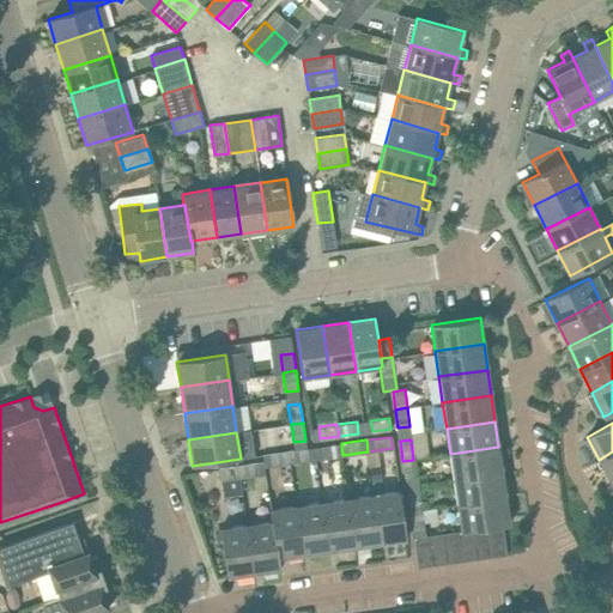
[(343,455),(341,443),(320,447),(322,457),(343,455)]
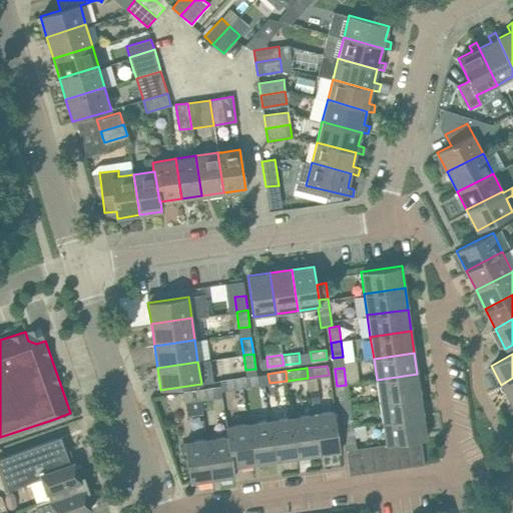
[(420,396),(417,374),(377,380),(380,402),(420,396)]
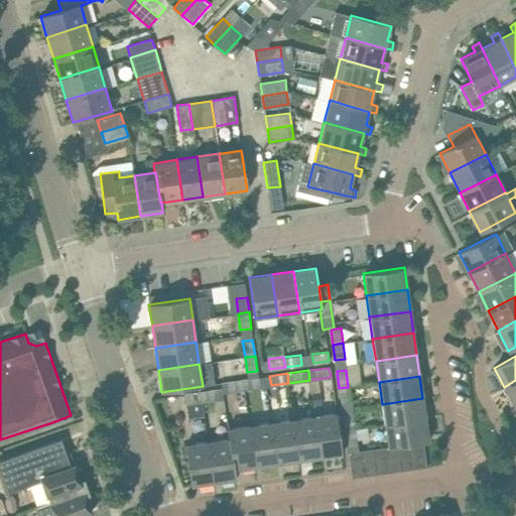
[(246,389),(260,388),(259,378),(244,380),(246,389)]
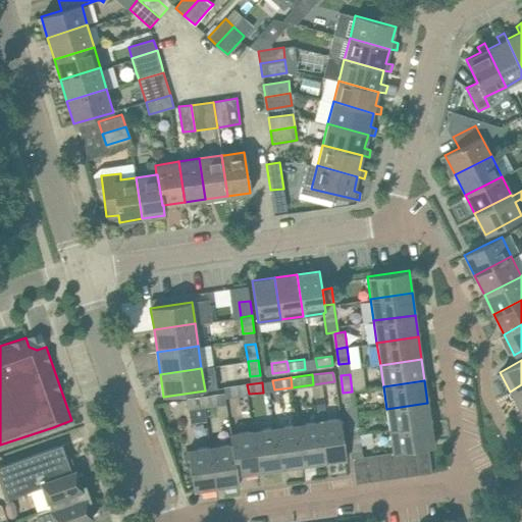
[(249,394),(247,384),(229,386),(230,396),(249,394)]
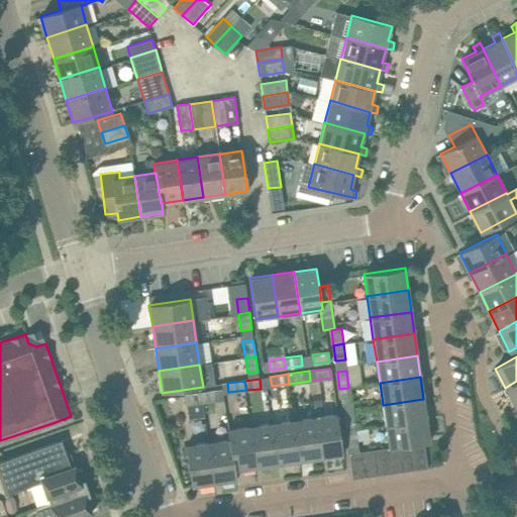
[(515,407),(516,406),(516,381),(505,388),(515,407)]
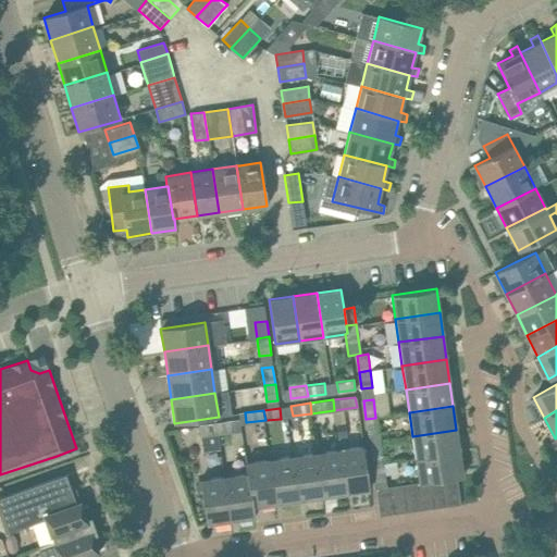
[(375,418),(366,419),(368,435),(378,433),(375,418)]
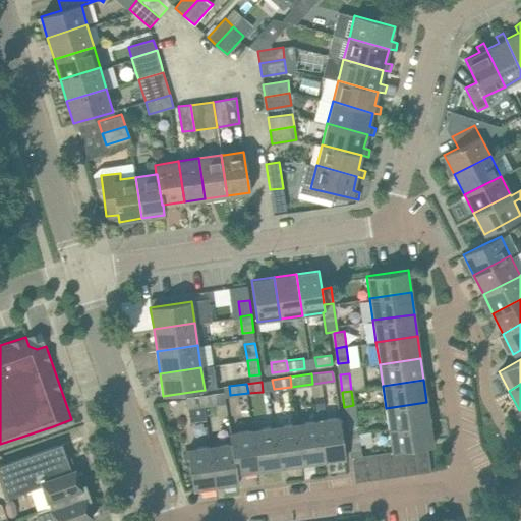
[(205,405),(220,404),(219,394),(203,395),(205,405)]
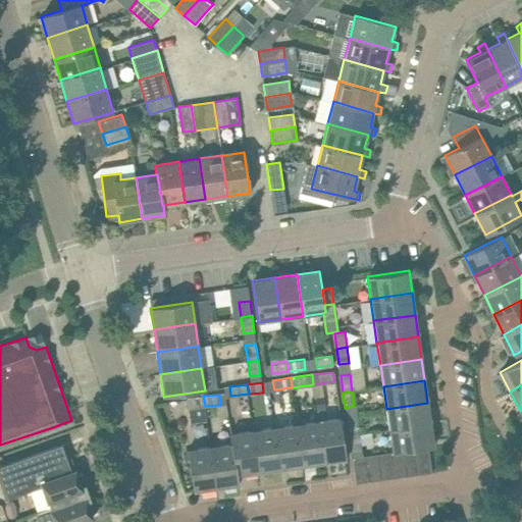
[(187,398),(189,408),(190,423),(206,421),(205,406),(203,396),(187,398)]
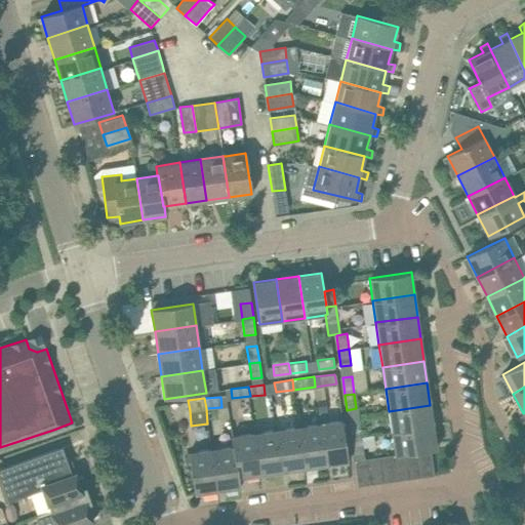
[(433,428),(430,405),(389,411),(392,433),(433,428)]
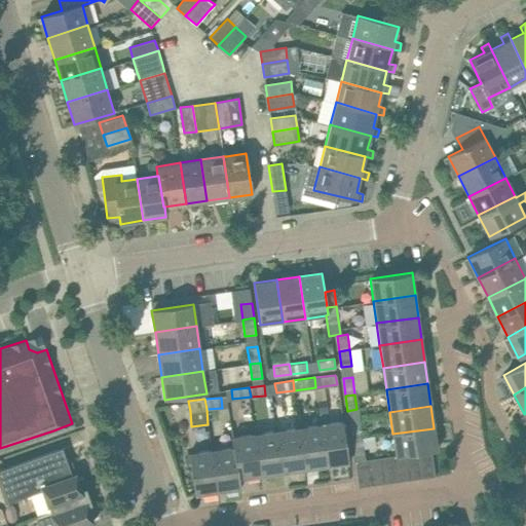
[(352,440),(362,439),(360,421),(349,422),(352,440)]
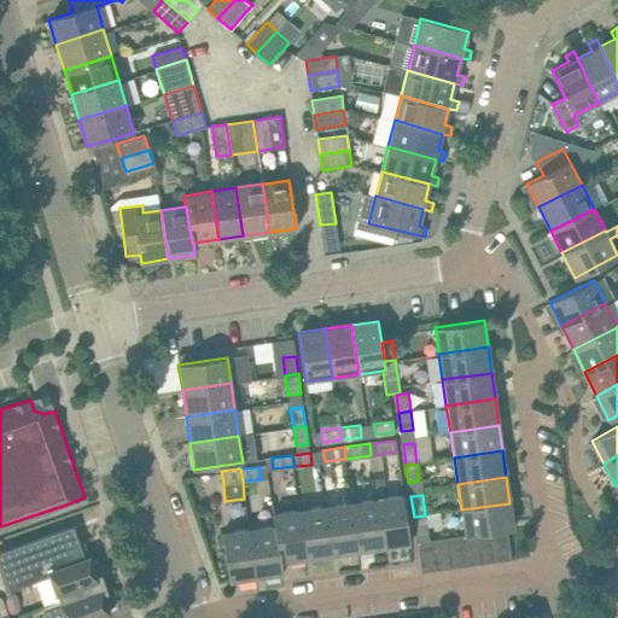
[(407,520),(403,496),(378,500),(384,547),(410,543),(407,520)]
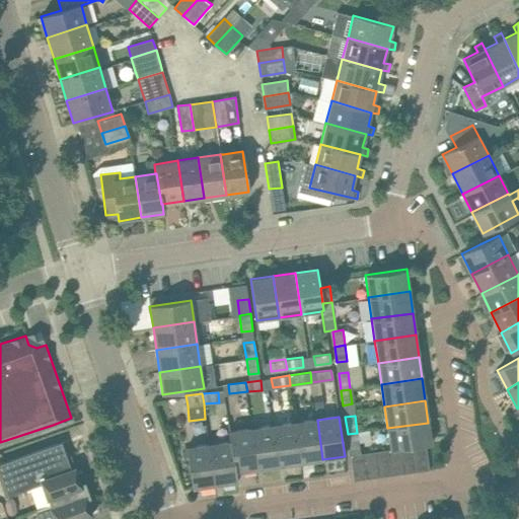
[(322,459),(317,420),(295,423),(301,462),(322,459)]
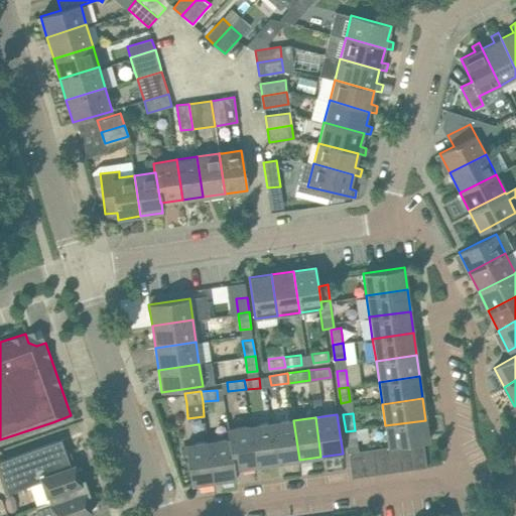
[(299,460),(293,420),(272,423),(276,455),(278,464),(299,460)]
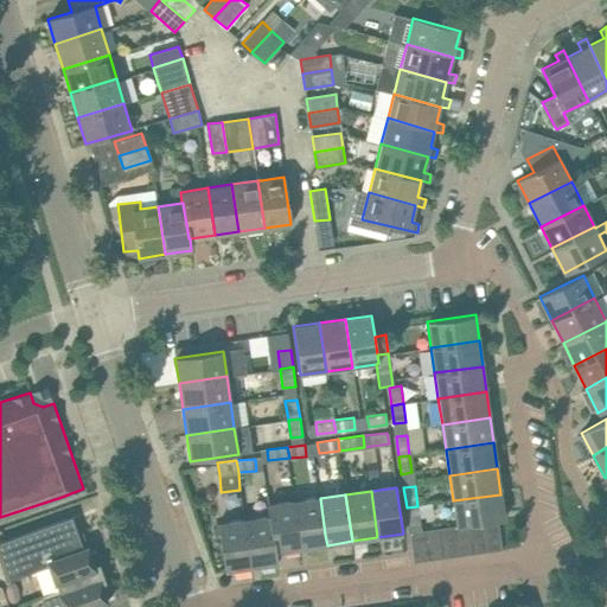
[(483,523),(498,521),(505,519),(500,494),(453,500),(457,526),(468,524),(483,523)]
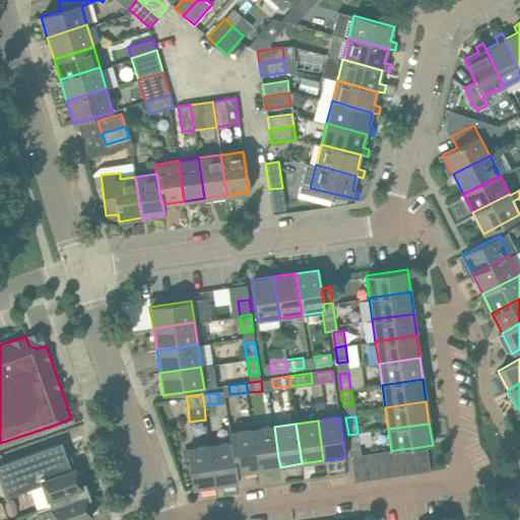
[(280,467),(278,458),(274,427),(253,431),(258,470),(280,467)]
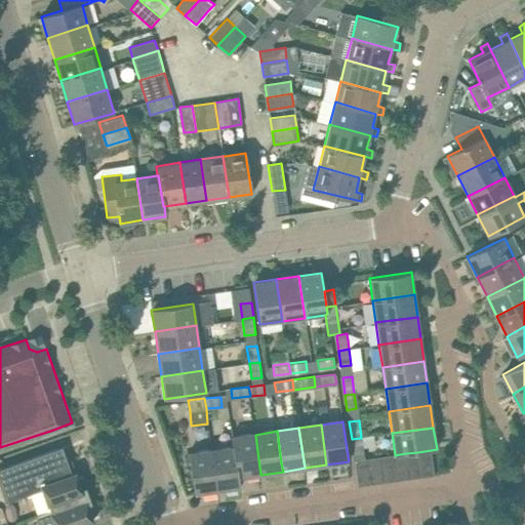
[(239,478),(260,475),(255,435),(233,438),(239,478)]
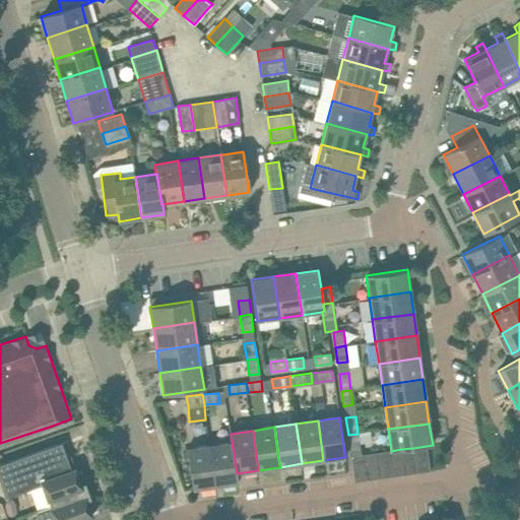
[(229,434),(231,442),(209,445),(215,485),(238,482),(237,473),(231,434),(229,434)]
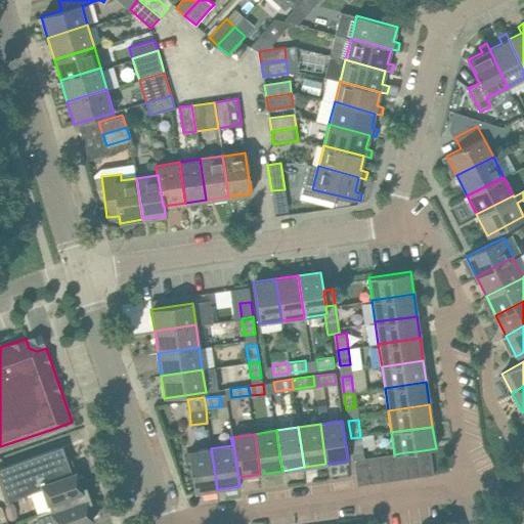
[(351,438),(353,451),(353,452),(362,451),(360,437),(351,438)]
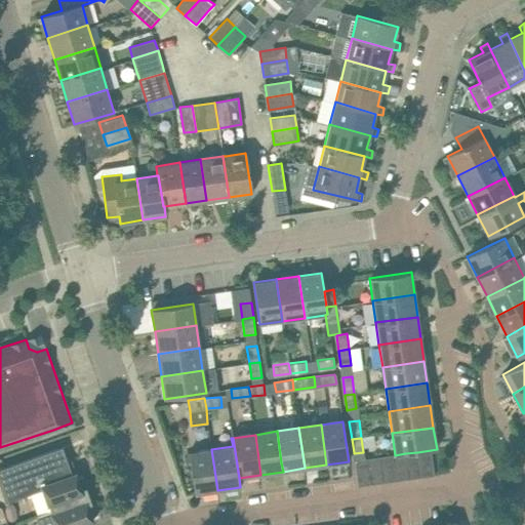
[(0,486),(6,502),(41,489),(47,506),(49,506),(50,509),(88,495),(87,491),(88,490),(83,476),(78,478),(76,473),(75,473),(66,446),(0,469),(0,486)]
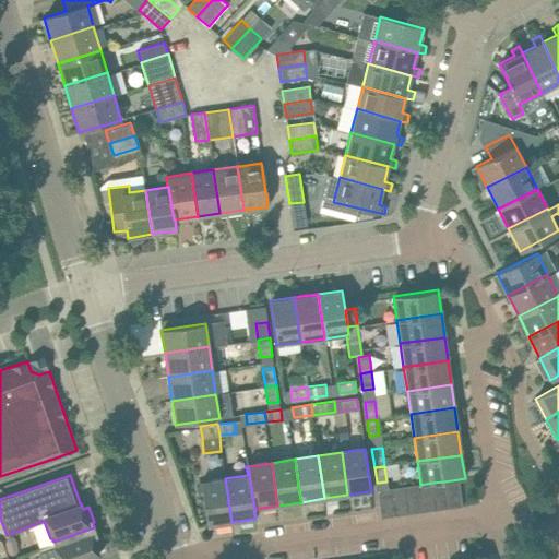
[(225,478),(201,482),(207,526),(232,522),(225,478)]
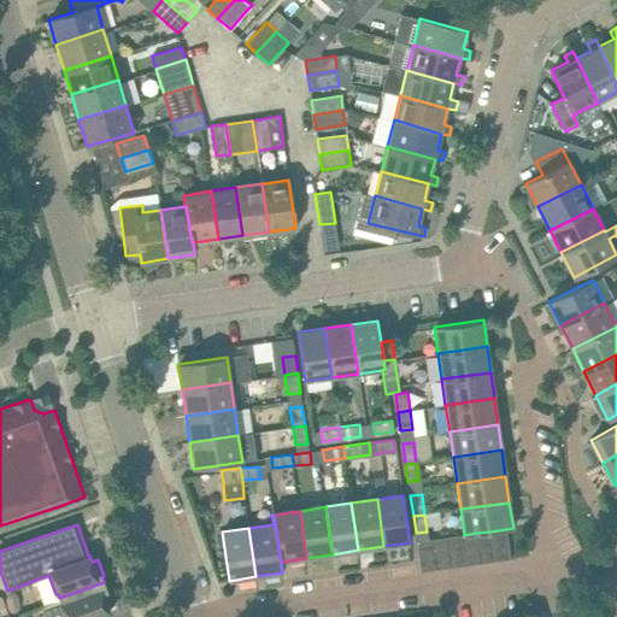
[(506,529),(491,532),(495,560),(510,559),(506,529)]
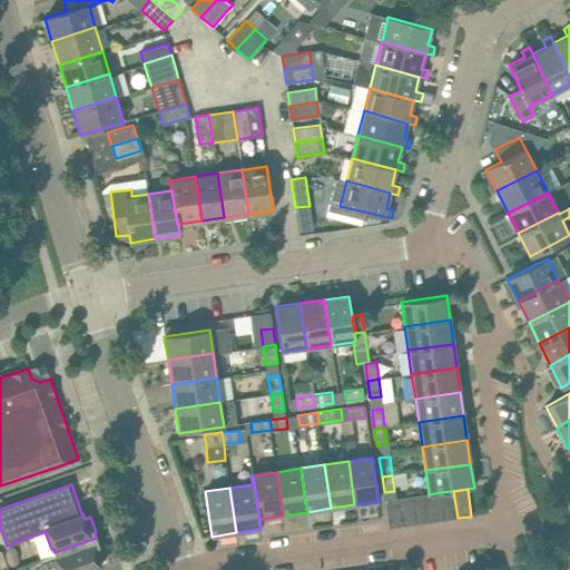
[(458,518),(453,491),(440,492),(443,520),(458,518)]
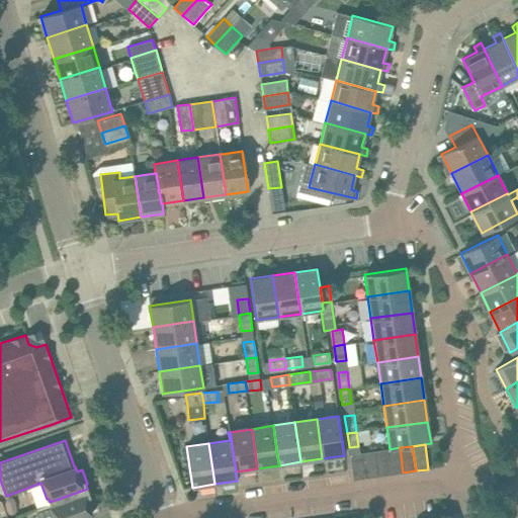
[(390,449),(386,449),(391,475),(403,472),(400,447),(390,449)]
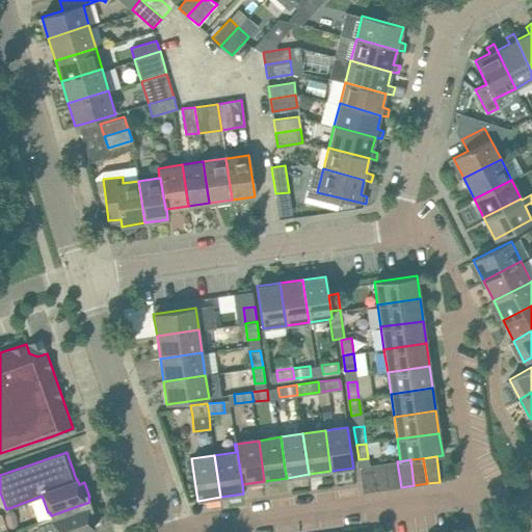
[(401,487),(397,461),(384,462),(389,489),(401,487)]
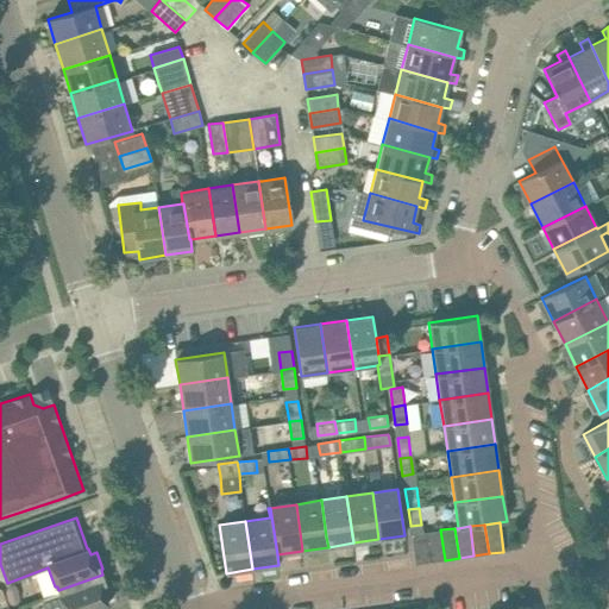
[(426,532),(429,562),(445,560),(440,529),(426,532)]
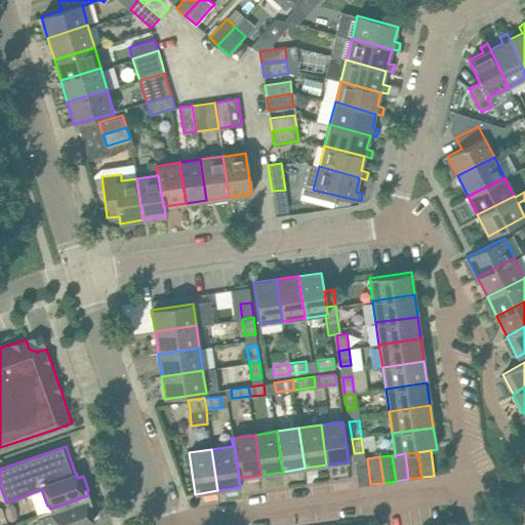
[(358,486),(370,484),(367,458),(354,460),(358,486)]
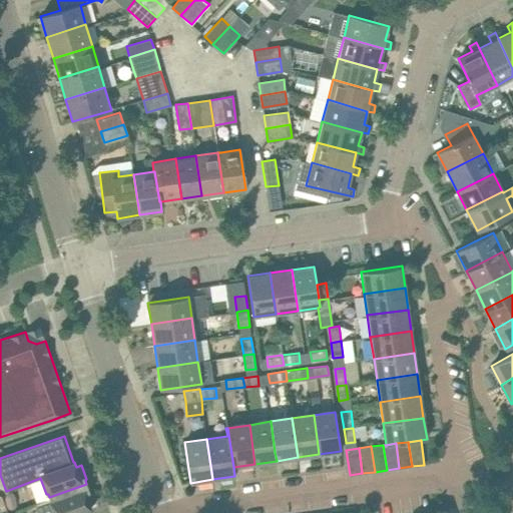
[(50,501),(49,502),(36,506),(38,512),(79,512),(91,509),(89,504),(94,502),(89,488),(88,488),(86,484),(49,497),(50,501)]
